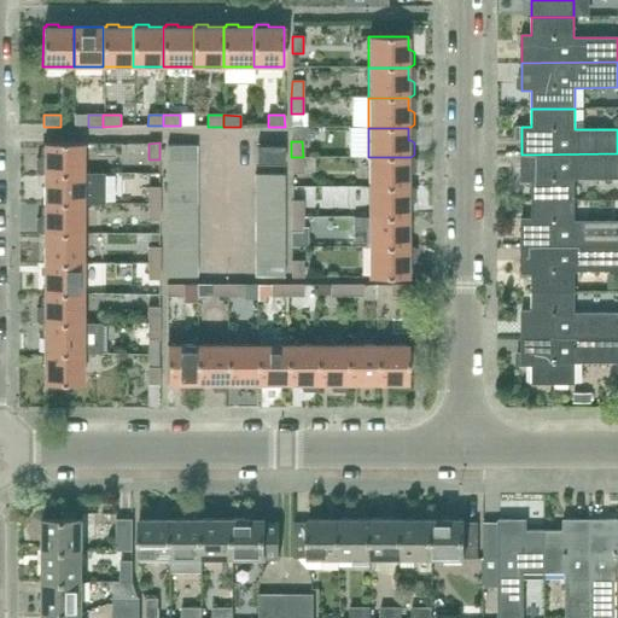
[(82,174),(82,144),(44,144),(44,156),(41,156),(36,158),(36,170),(41,173),(44,173),(44,174),(82,174)]
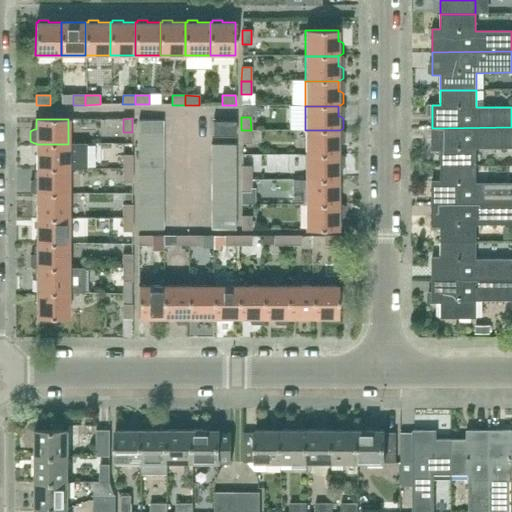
[(162,133),(162,121),(138,121),(138,133),(162,133)]
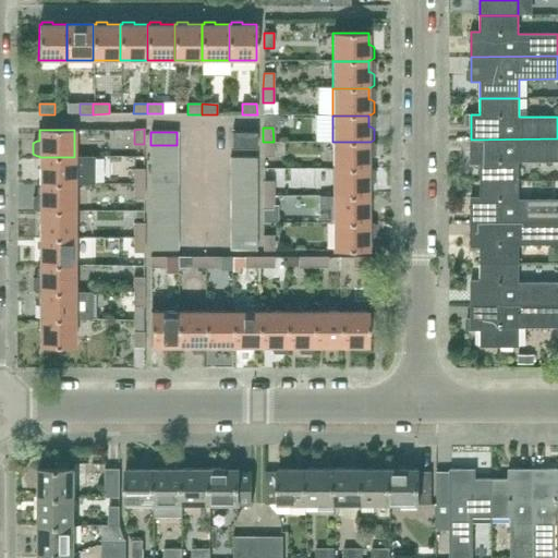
[(256,133),(249,133),(232,133),(231,148),(256,148),(256,133)]
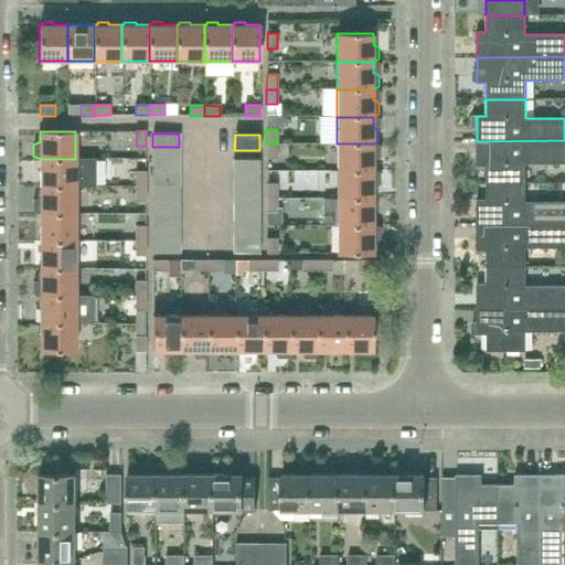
[(564,162),(564,140),(477,141),(477,167),(487,167),(487,182),(525,182),(525,163),(564,162)]
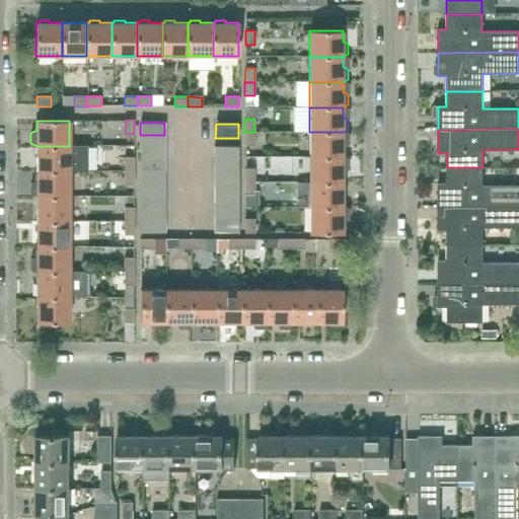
[(254,146),(254,132),(244,132),(244,146),(254,146)]
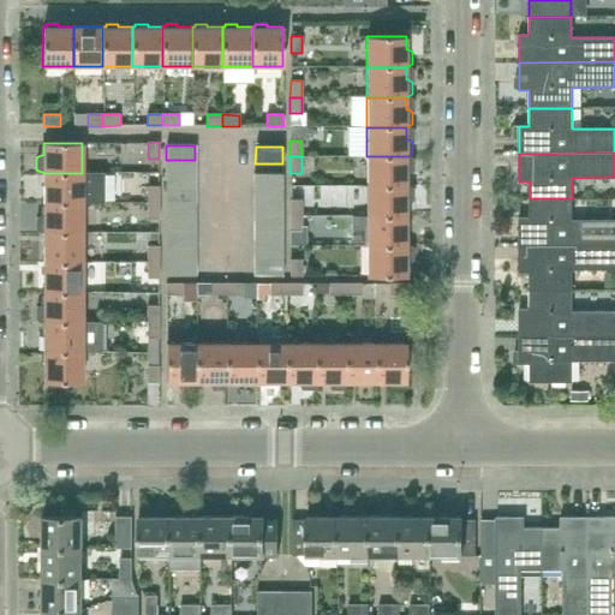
[(408,185),(412,184),(412,171),(408,169),(406,169),(406,156),(366,156),(366,186),(406,186),(406,185),(408,185)]
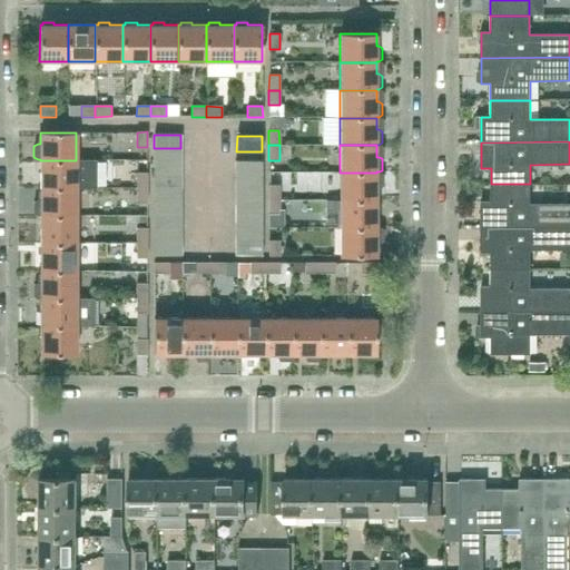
[(180,161),(180,148),(154,148),(154,161),(180,161)]
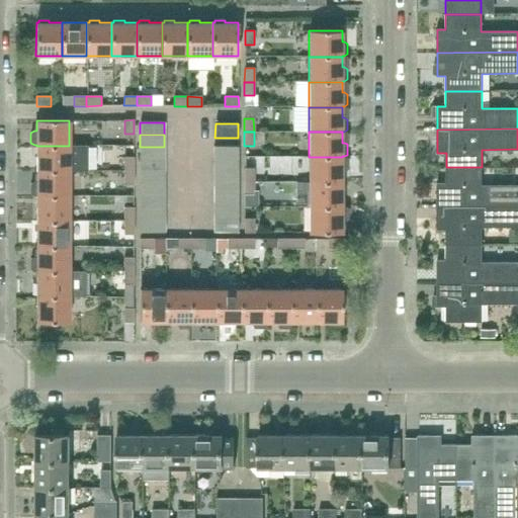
[(69,170),(69,146),(36,146),(36,171),(69,170)]
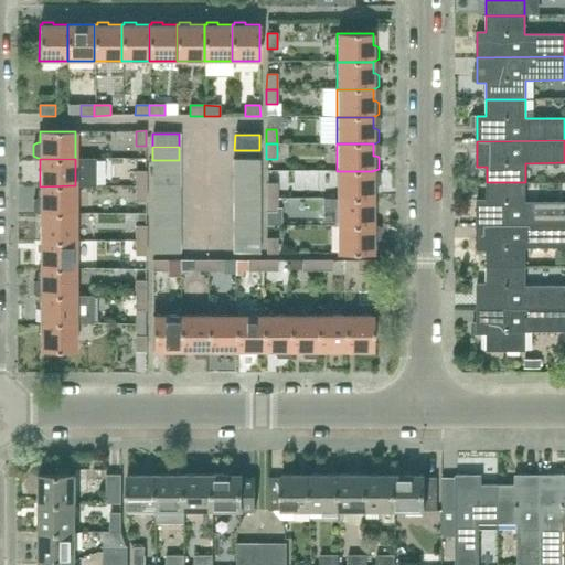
[(179,173),(179,160),(152,160),(152,173),(179,173)]
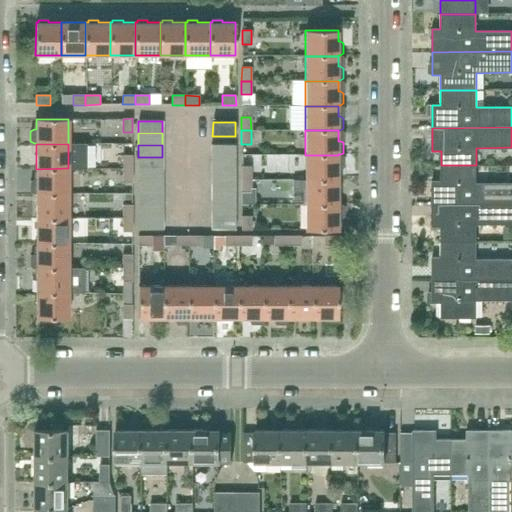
[(235,157),(235,145),(211,145),(211,157),(235,157)]
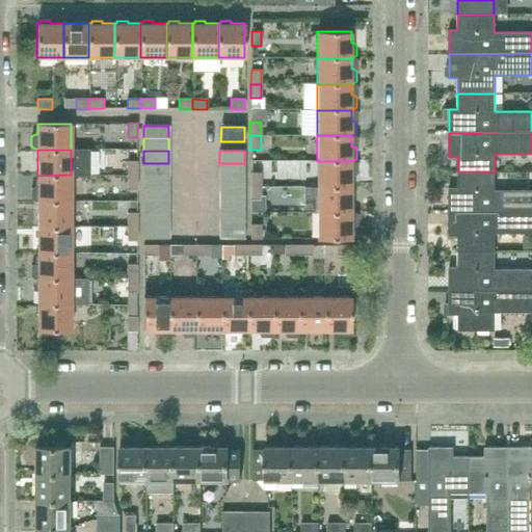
[(128,175),(137,175),(137,162),(128,161),(128,175)]
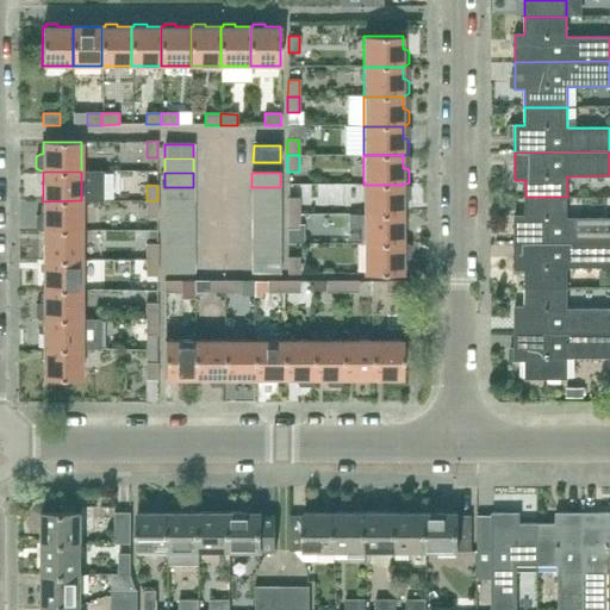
[(405,213),(409,211),(409,199),(405,197),(403,197),(403,185),(363,185),(363,215),(403,215),(403,213),(405,213)]
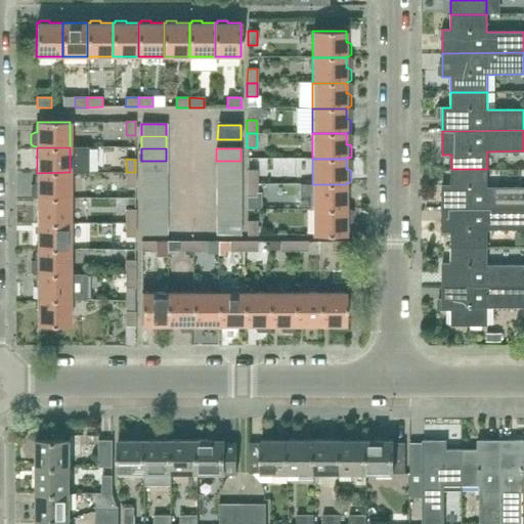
[(166,173),(166,161),(141,161),(141,173),(166,173)]
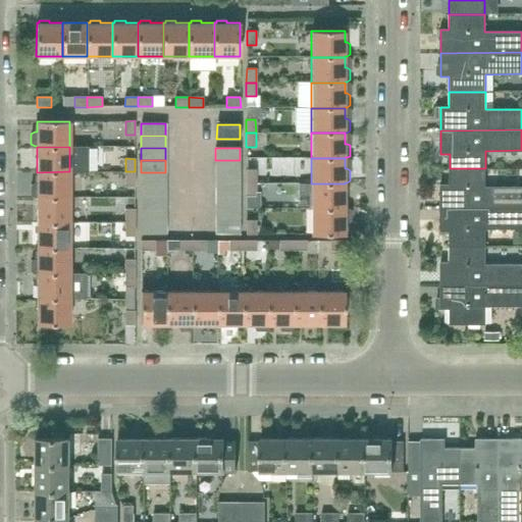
[(240,172),(240,160),(215,160),(215,172),(240,172)]
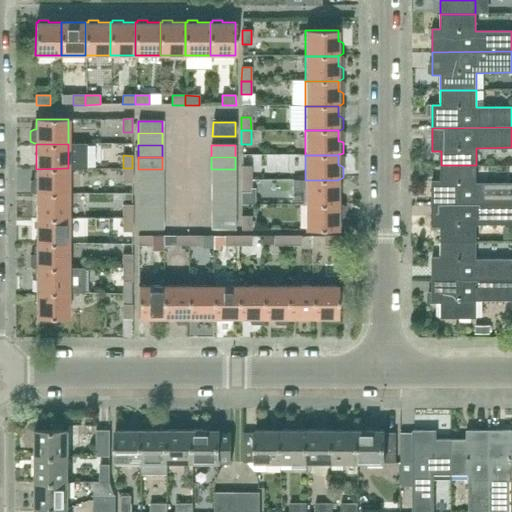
[(511,182),(476,183),(476,165),(441,165),(441,181),(432,181),(432,204),(511,203),(511,182)]
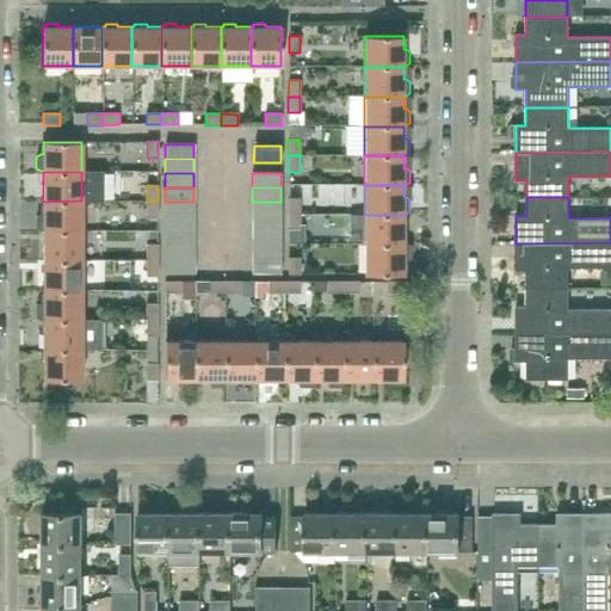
[(288,215),(300,215),(300,198),(288,199),(288,215)]
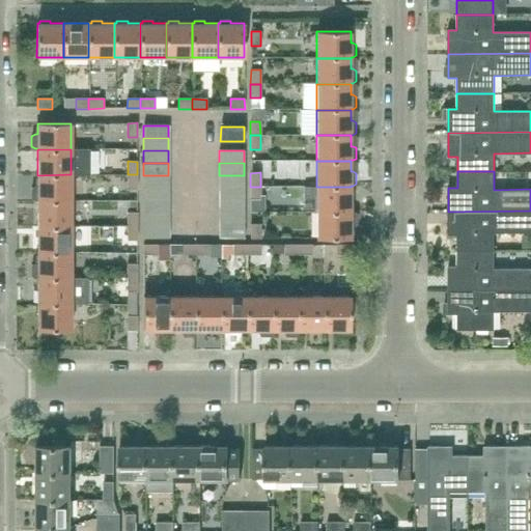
[(71,200),(71,174),(37,175),(37,186),(35,186),(31,188),(31,198),(35,200),(37,200),(37,201),(71,200)]
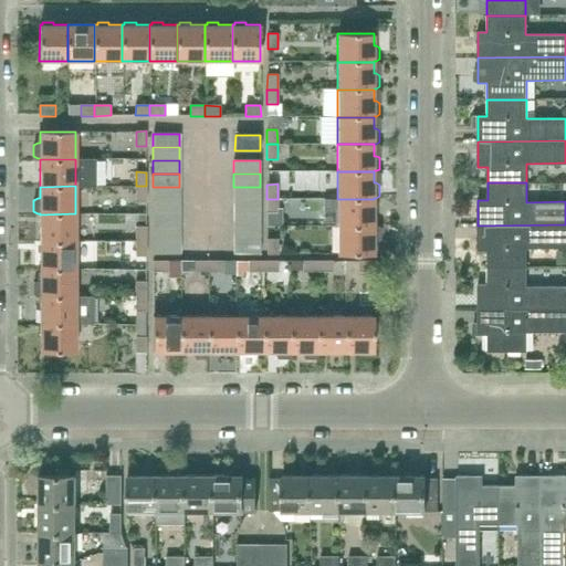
[(146,186),(136,186),(136,201),(146,201),(146,186)]
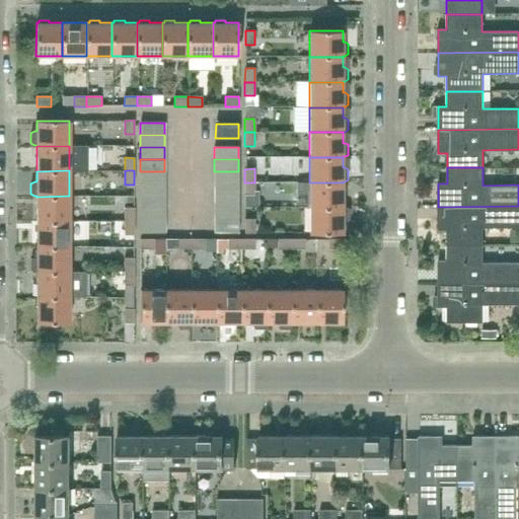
[(164,183),(164,171),(140,171),(140,183),(164,183)]
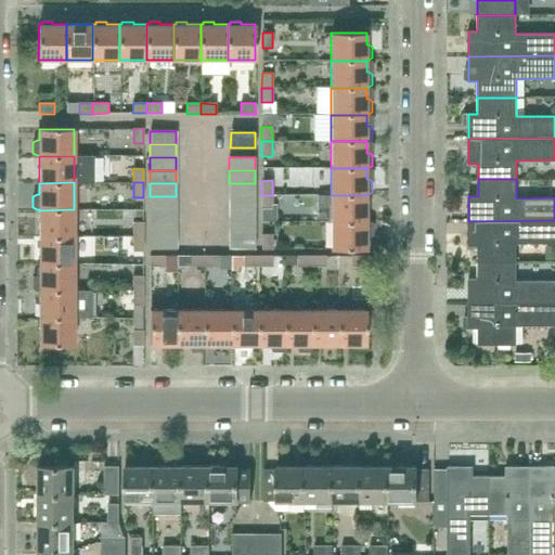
[(255,196),(255,183),(229,183),(229,196),(255,196)]
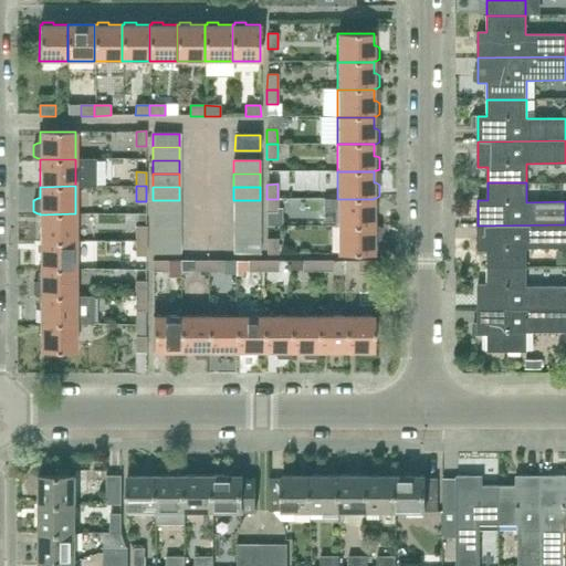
[(281,227),(281,215),(278,215),(278,199),(266,199),(266,227),(281,227)]
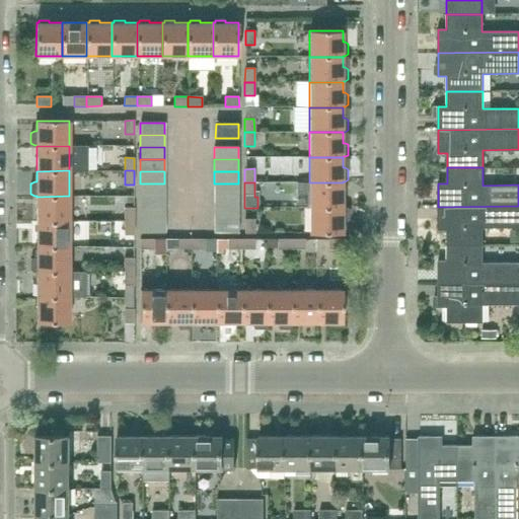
[(345,207),(348,205),(348,195),(345,193),(343,193),(343,182),(309,182),(309,208),(343,208),(343,207),(345,207)]
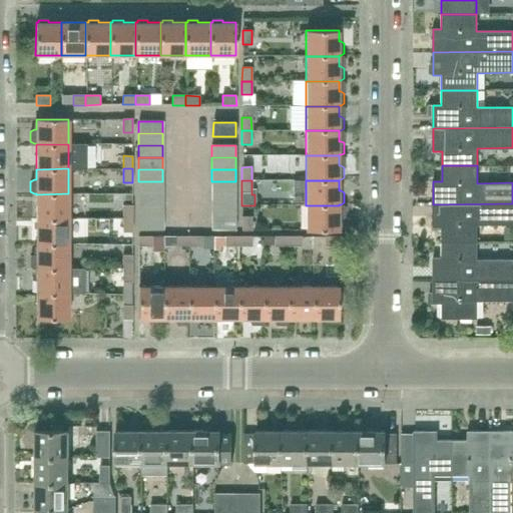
[(162,193),(162,181),(138,181),(138,193),(162,193)]
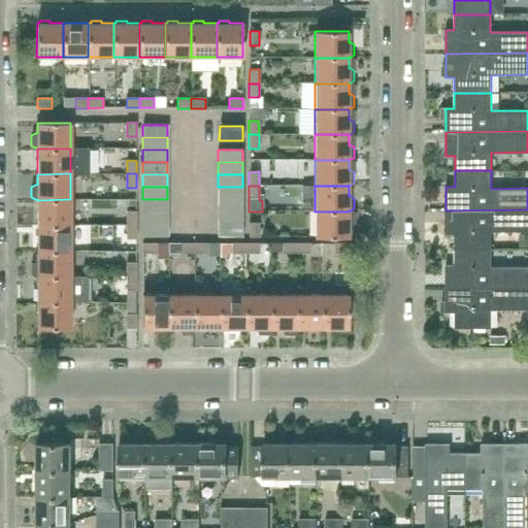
[(242,199),(242,187),(218,187),(218,199),(242,199)]
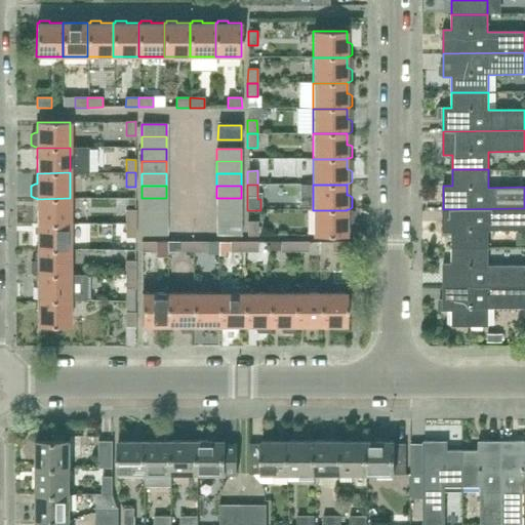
[(37,224),(70,224),(70,198),(37,199),(37,224)]
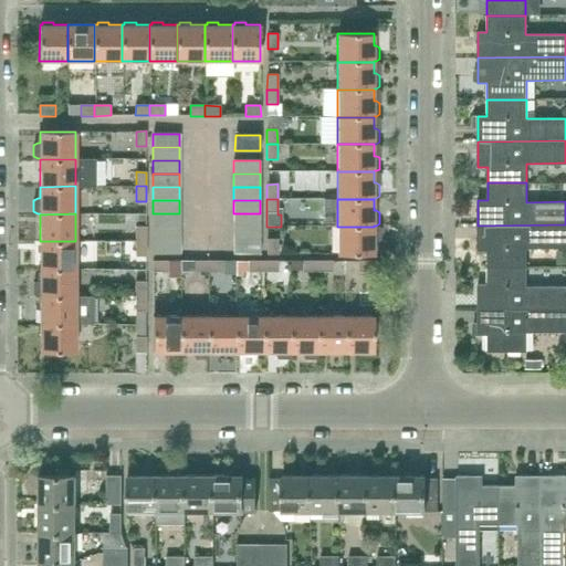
[(179,227),(179,213),(153,213),(153,227),(179,227)]
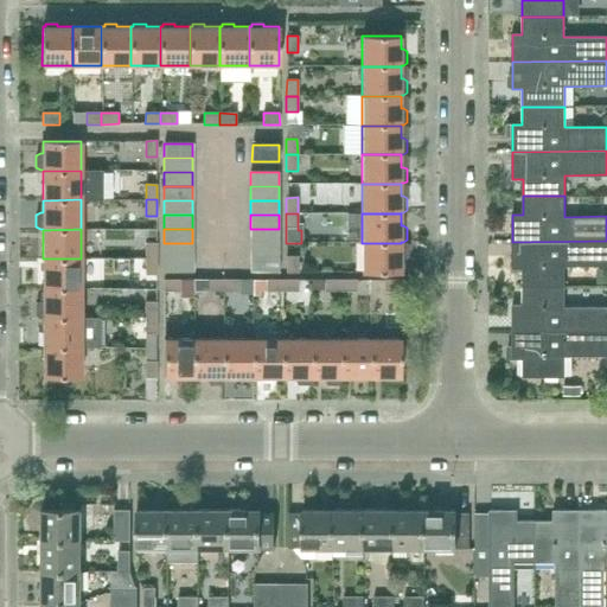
[(279,244),(279,229),(250,229),(250,243),(279,244)]
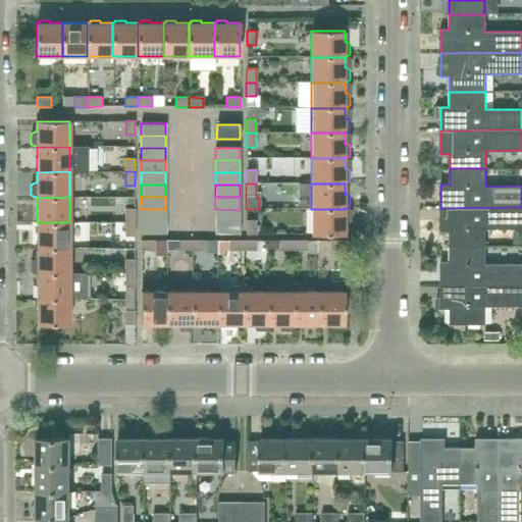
[(484,228),(521,228),(521,207),(440,208),(440,231),(450,231),(450,247),(484,247),(484,228)]
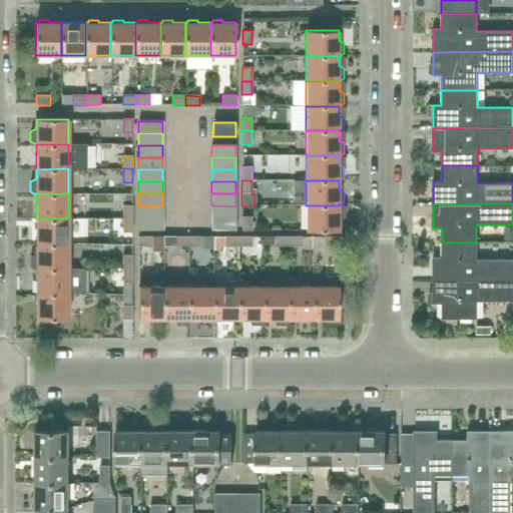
[(123,217),(132,217),(132,205),(123,205),(123,217)]
